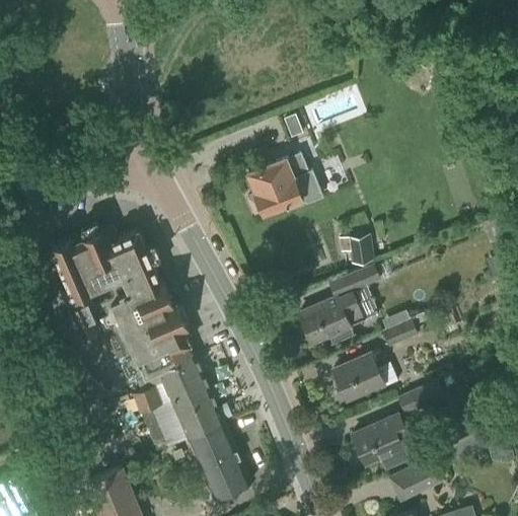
[(296,115),(284,120),(292,138),(303,134),(296,115)]
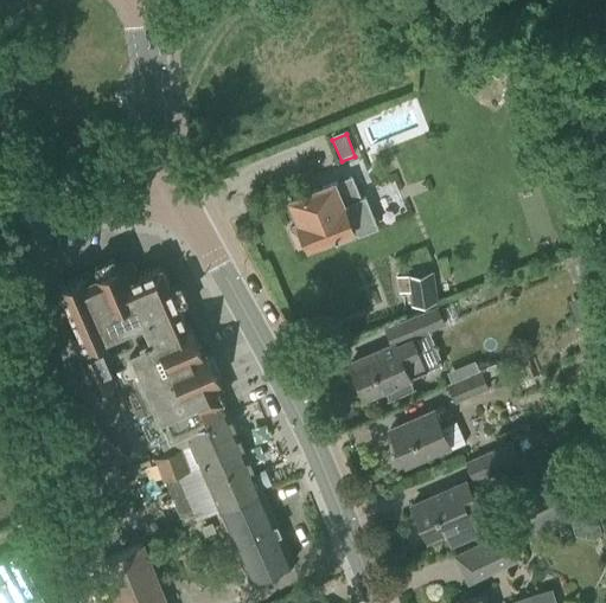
[(378,229),(367,199),(362,201),(352,178),(312,193),(291,203),(300,225),(299,226),(310,249),(336,238),(338,244),(372,231),(378,229)]
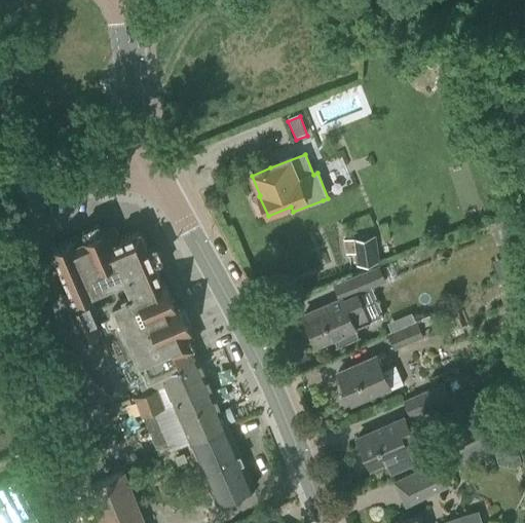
[(51,251),(73,299),(76,307),(69,310),(81,336),(100,328),(94,314),(105,309),(139,386),(162,376),(198,361),(187,335),(190,334),(179,306),(175,308),(163,282),(161,283),(140,233),(119,241),(114,228),(82,241),(80,238),(51,251)]
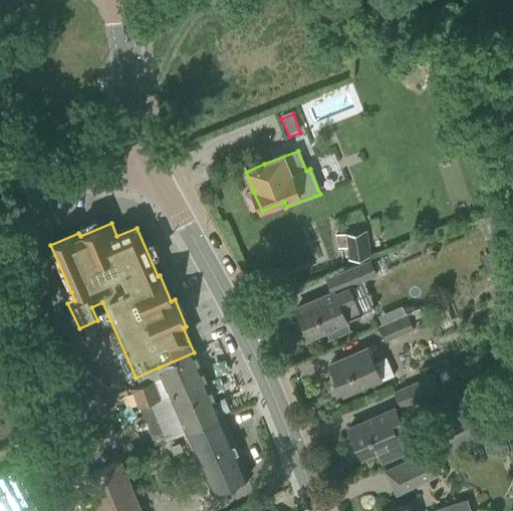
[(369,257),(366,233),(337,237),(339,250),(347,248),(349,260),(369,257)]
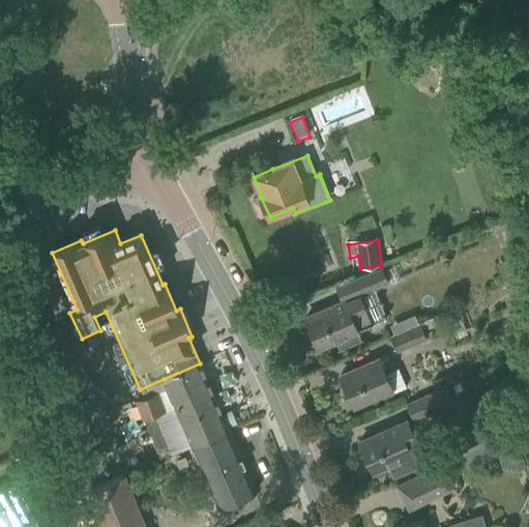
[(383,269),(355,281),(361,297),(390,285),(383,269)]
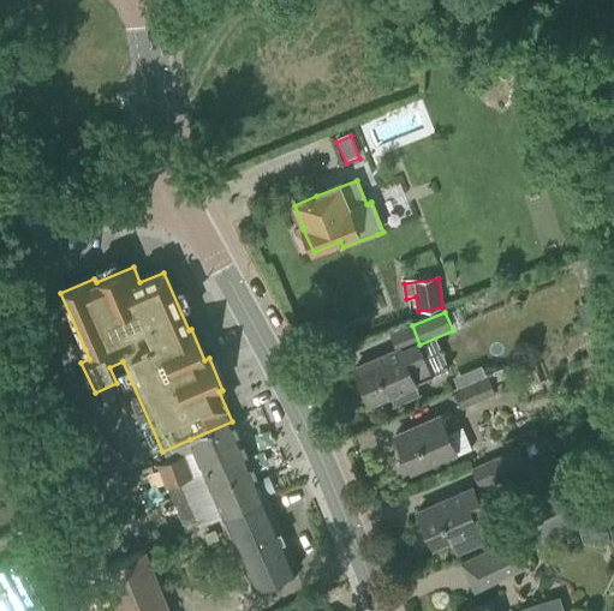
[(600,313),(582,321),(586,330),(603,324),(600,313)]
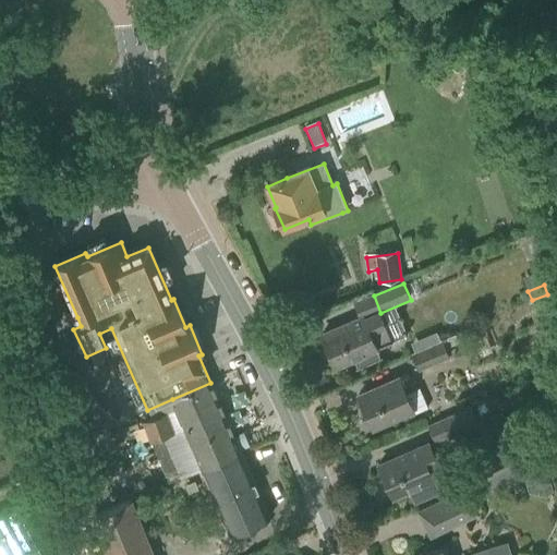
[(392,345),(379,314),(363,321),(362,320),(323,337),(337,369),(354,361),(358,370),(355,371),(356,372),(383,360),(383,359),(380,360),(376,351),(392,345)]
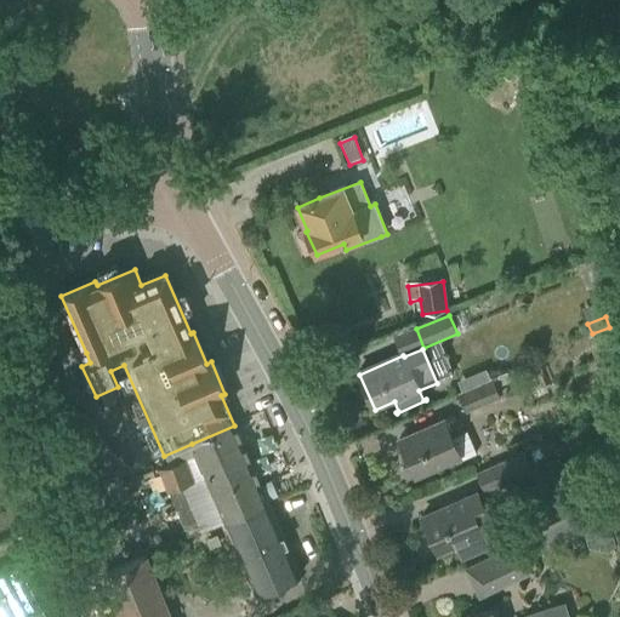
[(467,415),(501,399),(493,381),(459,395),(467,415)]
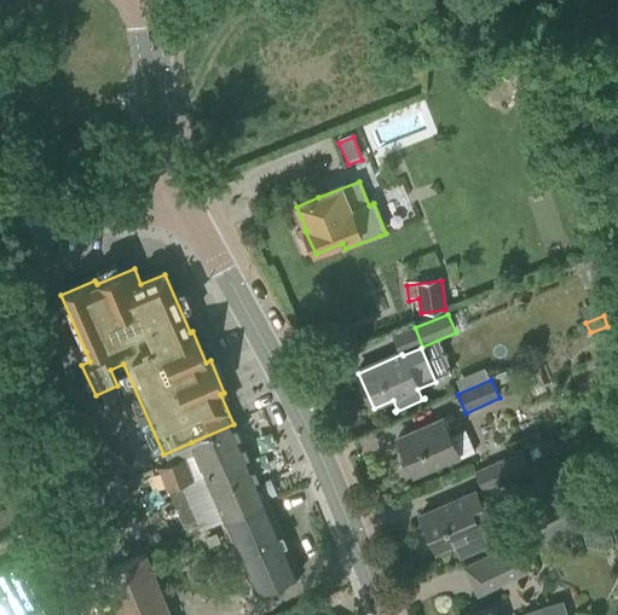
[(82,413),(68,417),(85,487),(132,470),(109,451),(82,413)]
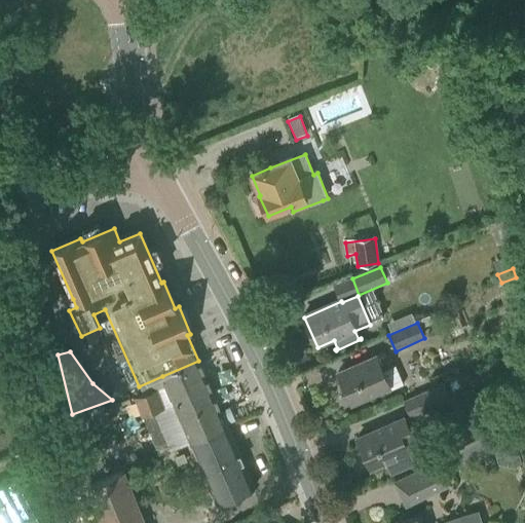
[(391,369),(385,355),(380,357),(338,375),(351,405),(384,391),(386,395),(404,386),(396,367),(391,369)]
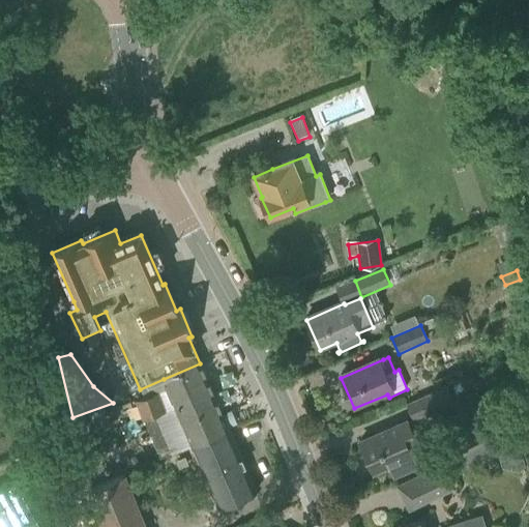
[(193,447),(229,431),(200,363),(164,379),(167,388),(136,403),(159,463),(193,447)]
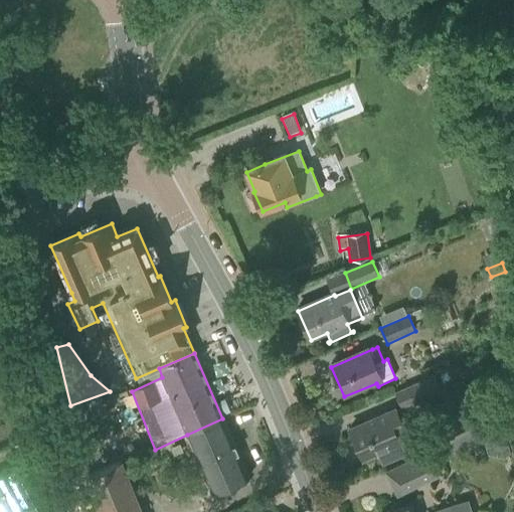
[(402,409),(442,392),(435,376),(395,393),(402,409)]
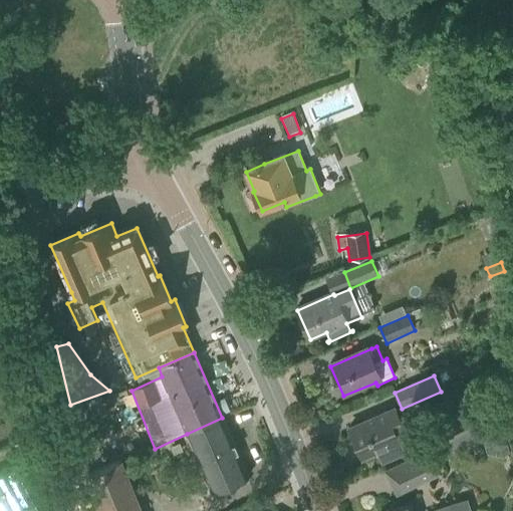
[(383,465),(407,454),(397,429),(403,427),(397,410),(391,412),(349,430),(362,459),(377,453),(383,465)]
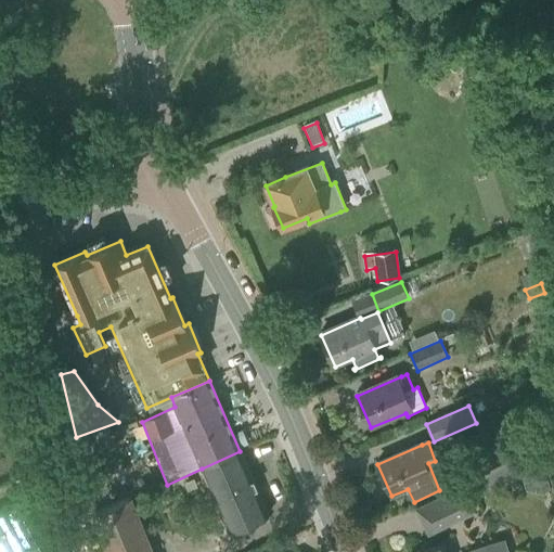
[(240,451),(202,469),(231,535),(269,518),(240,451)]
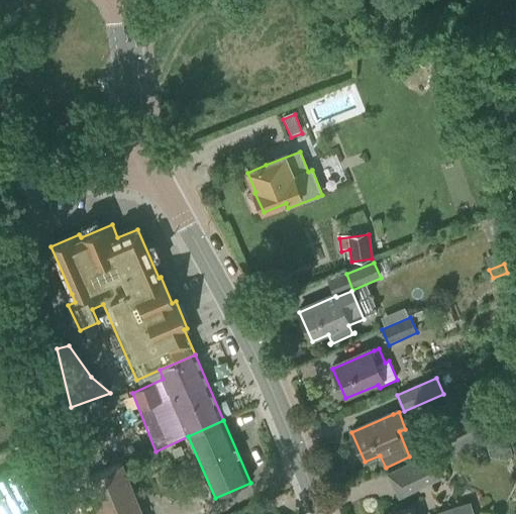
[(445,478),(433,453),(408,465),(420,490),(445,478)]
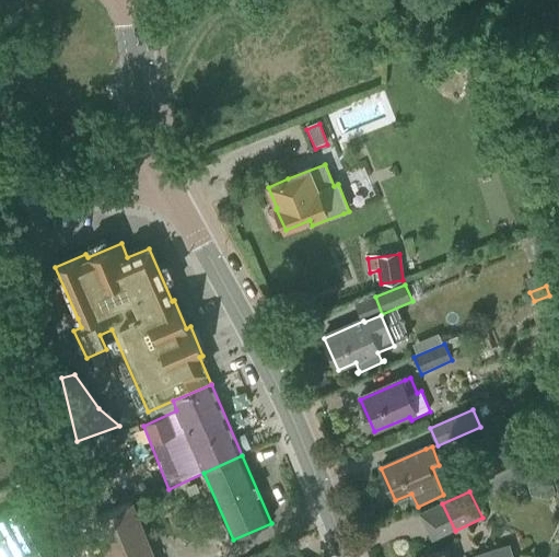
[(153,556),(131,505),(92,521),(106,556),(153,556)]
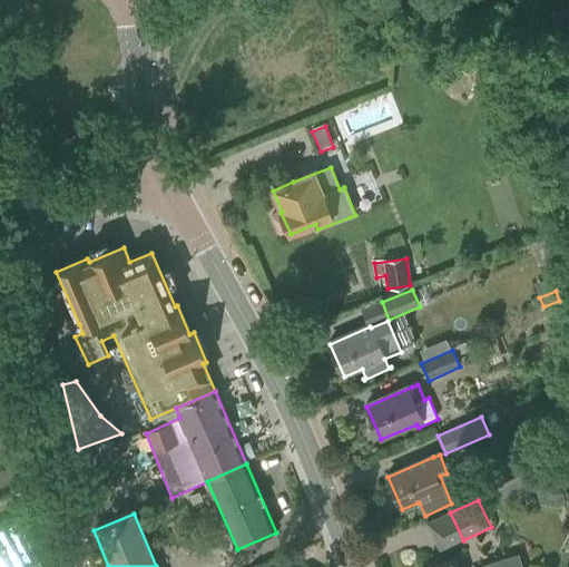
[(42,566),(17,518),(0,527),(0,566),(42,566)]
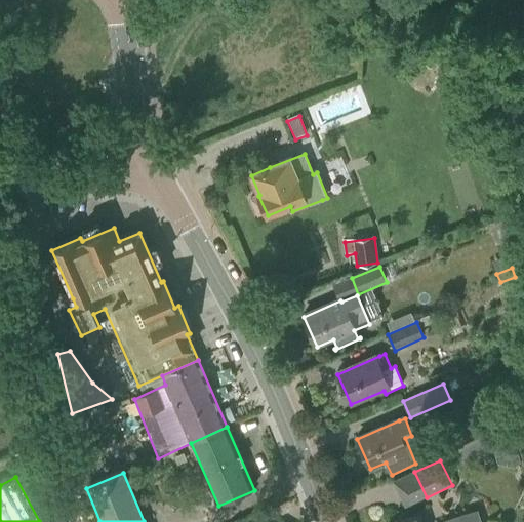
[(420,521),(418,516),(401,521),(478,521),(476,513),(447,521),(420,521)]
